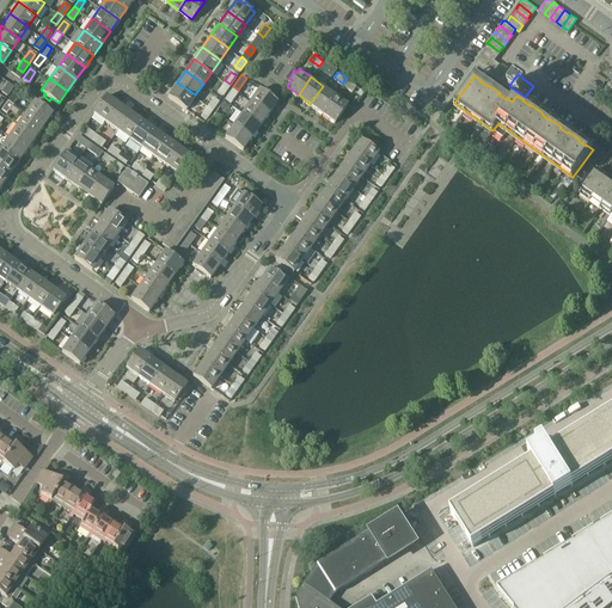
[(347,78),(343,84),(353,90),(355,86),(356,84),(347,78)]
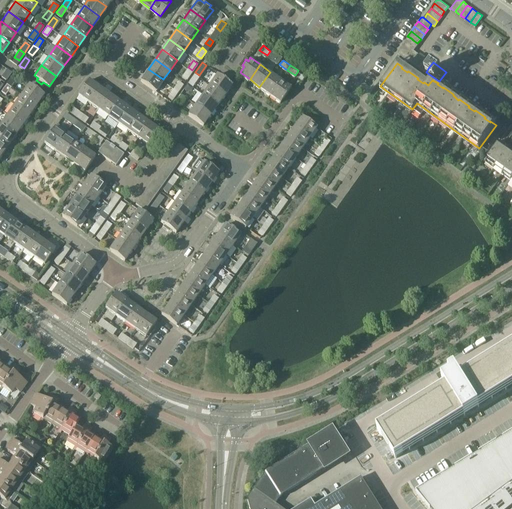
[(7,67),(1,75),(6,78),(11,70),(7,67)]
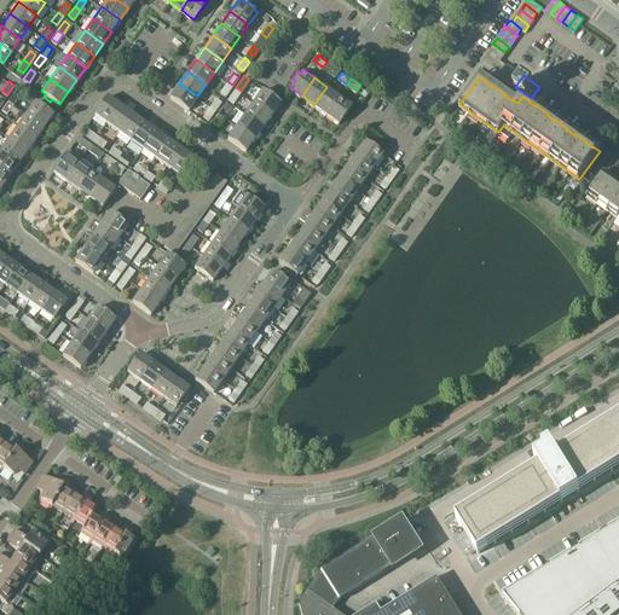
[(227,81),(220,91),(226,94),(232,85),(227,81)]
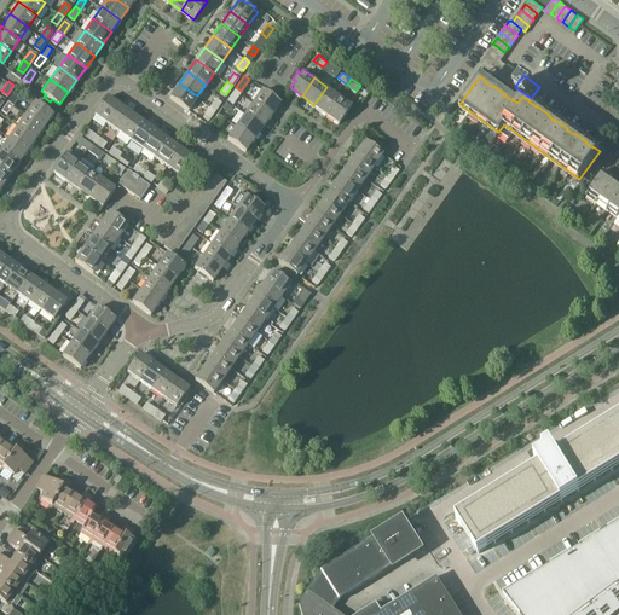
[(179,83),(171,96),(189,109),(197,96),(179,83)]
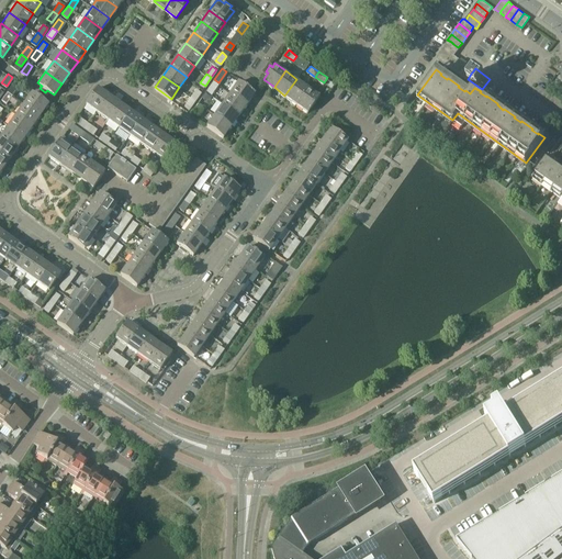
[(214,79),(208,88),(213,91),(218,82),(214,79)]
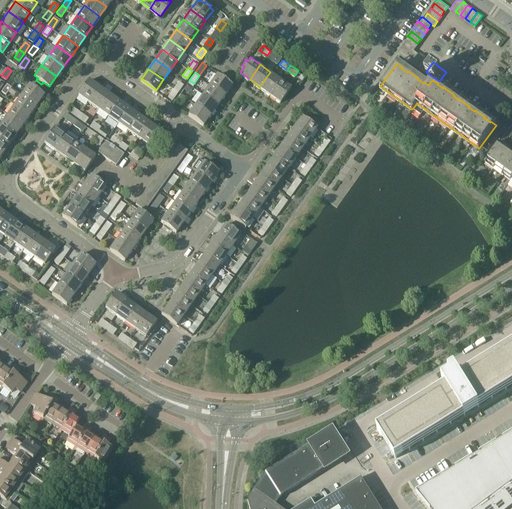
[(270,72),(259,87),(270,94),(280,79),(270,72)]
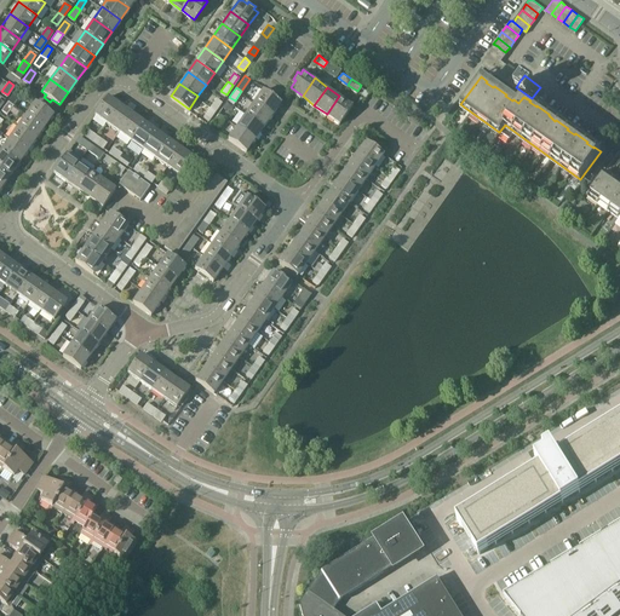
[(263,88),(254,101),(273,114),(281,101),(263,88)]
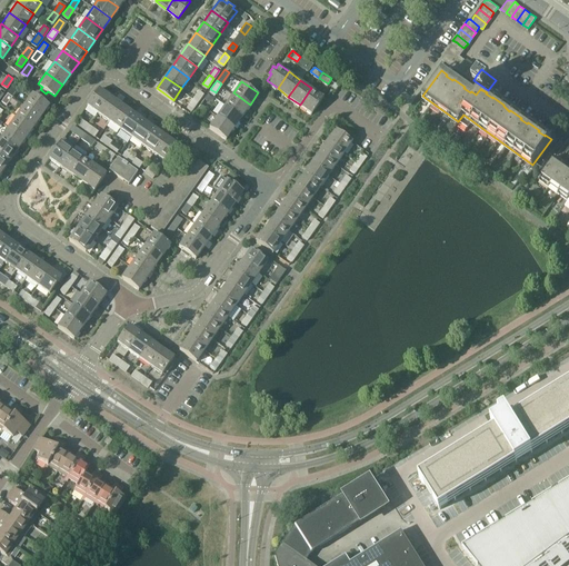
[(13,82),(8,91),(12,95),(19,87),(13,82)]
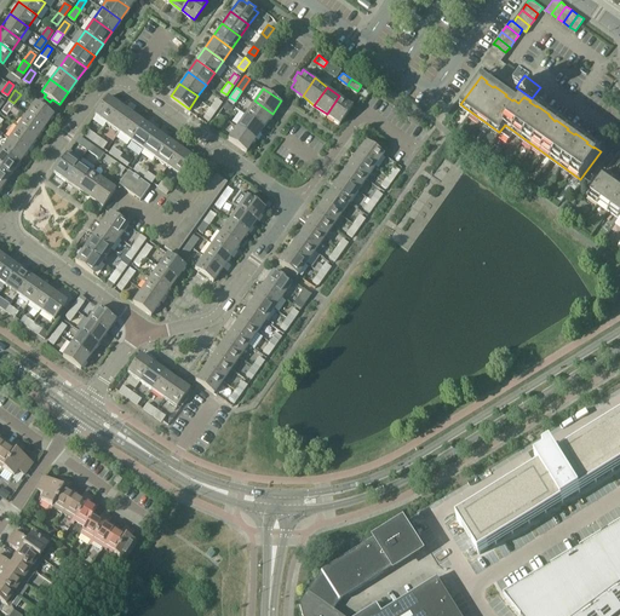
[(108,95),(95,113),(107,121),(120,103),(108,95)]
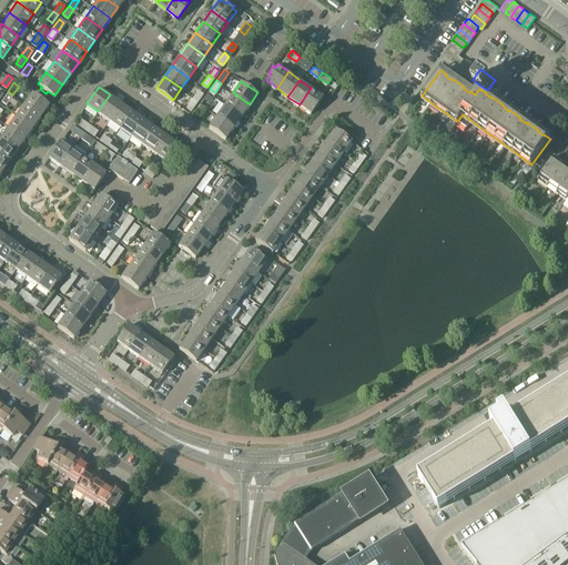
[(199,88),(192,97),(198,100),(203,92),(199,88)]
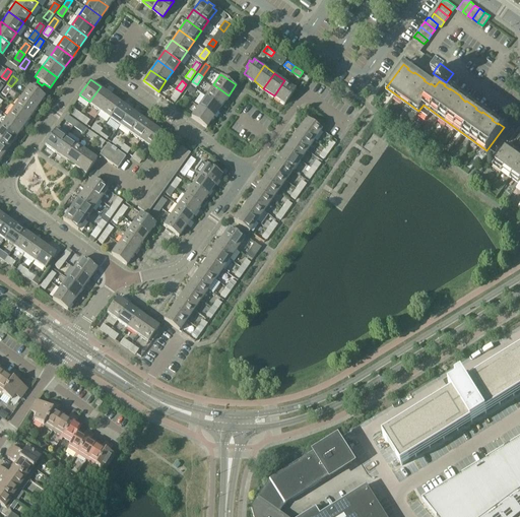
[(284,80),(274,95),(284,103),(295,87),(296,87),(284,80)]
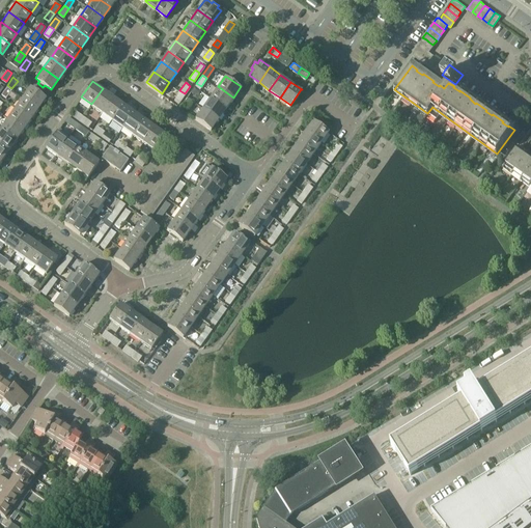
[(7,85),(1,93),(6,96),(11,88),(7,85)]
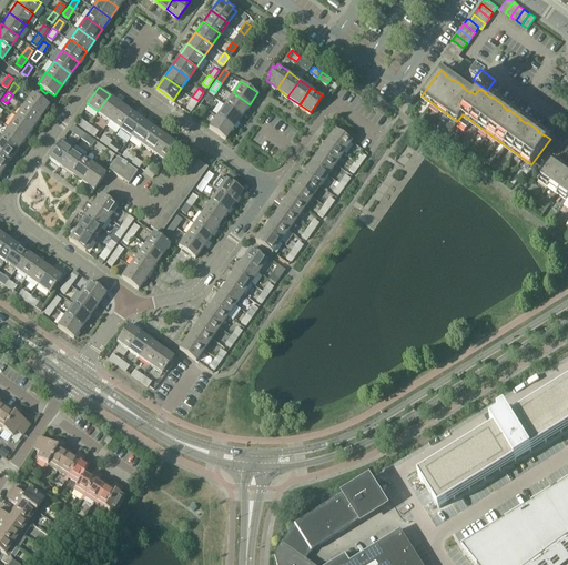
[(32,92),(24,103),(36,111),(41,114),(49,103),(32,92)]
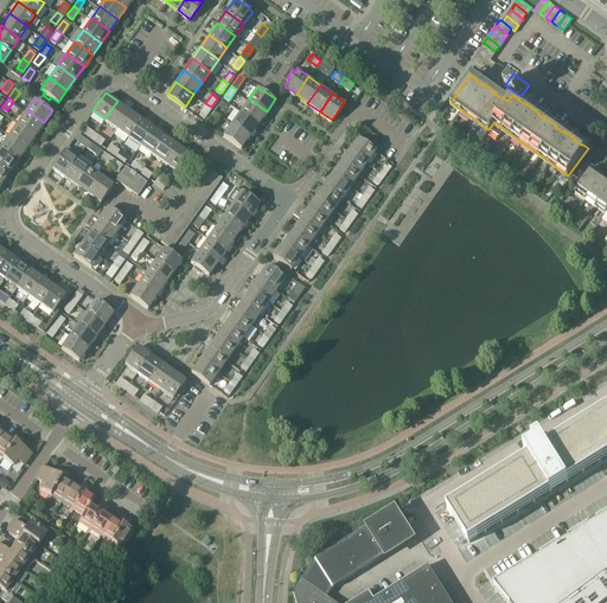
[(249,98),(241,110),(259,123),(267,111),(249,98)]
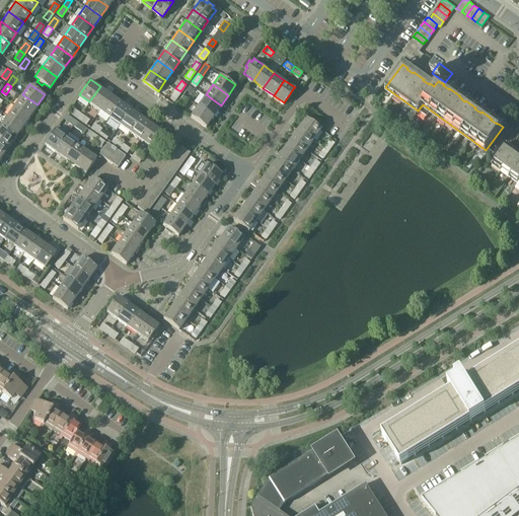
[(100,86),(89,101),(99,108),(110,93),(100,86)]
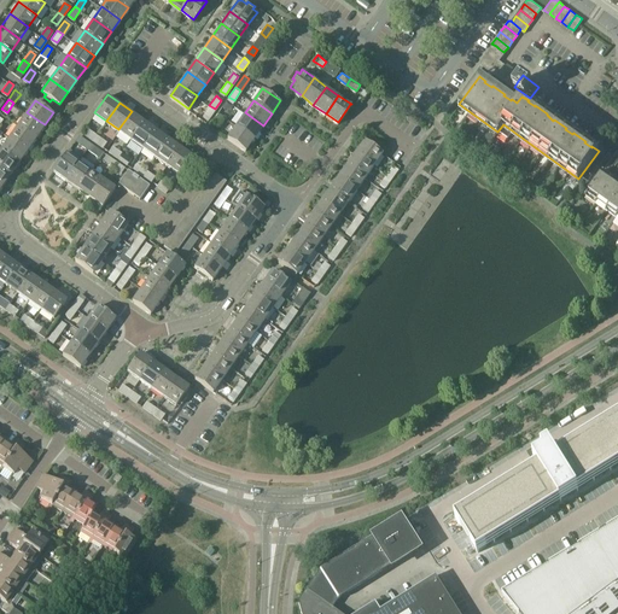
[(209,105),(203,115),(209,118),(215,109),(209,105)]
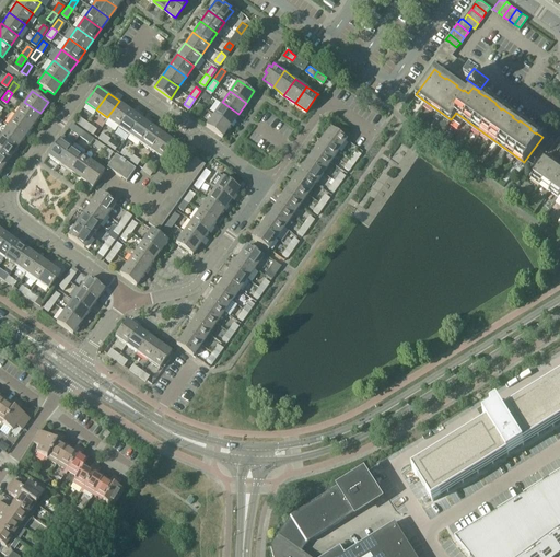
[(119,101),(107,117),(118,125),(130,108),(119,101)]
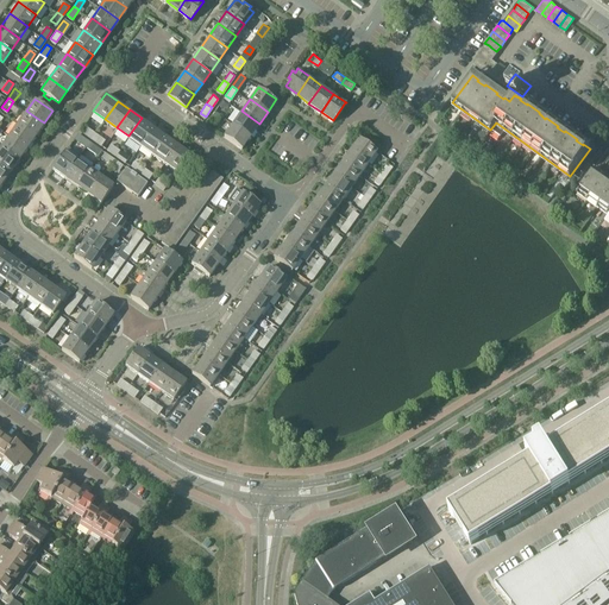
[(214,109),(208,119),(213,123),(220,113),(214,109)]
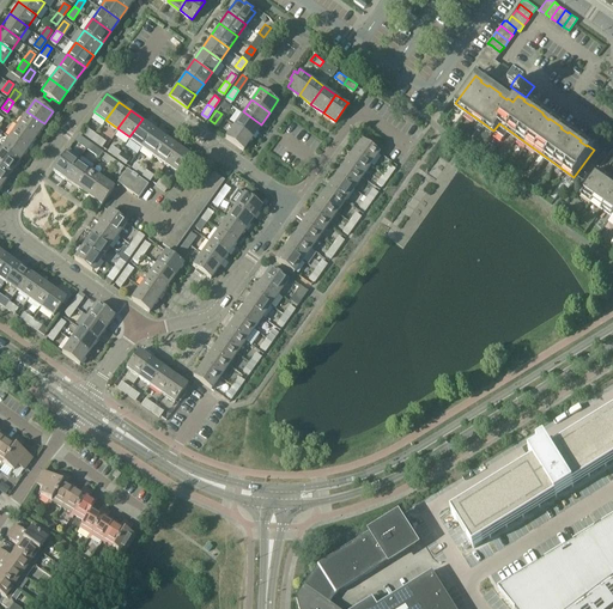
[(26,111),(18,123),(36,135),(44,123),(38,120),(26,111)]
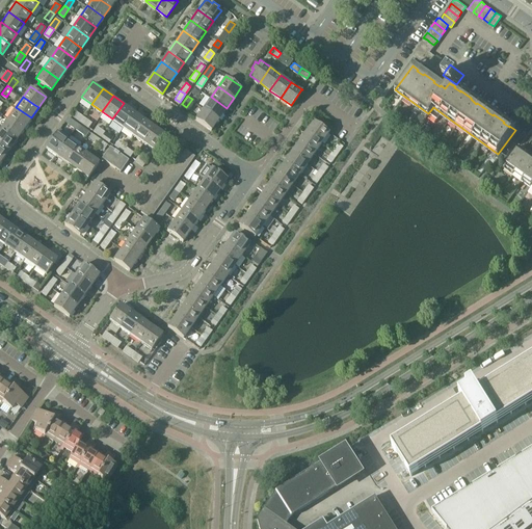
[(211,97),(203,107),(219,117),(227,108),(211,97)]
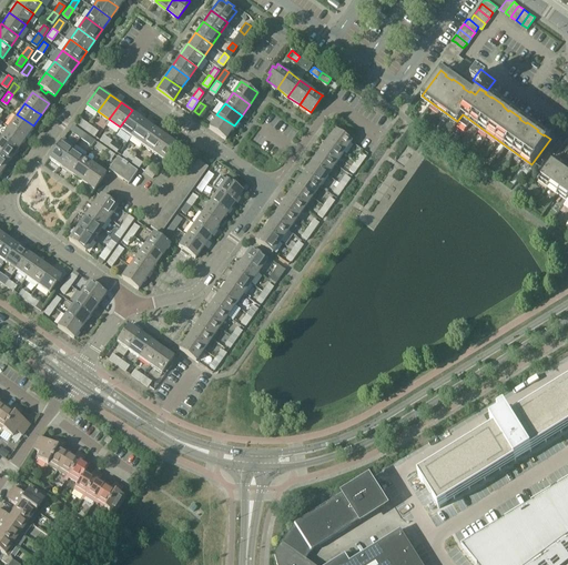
[(132,110),(120,127),(131,135),(143,119),(132,110)]
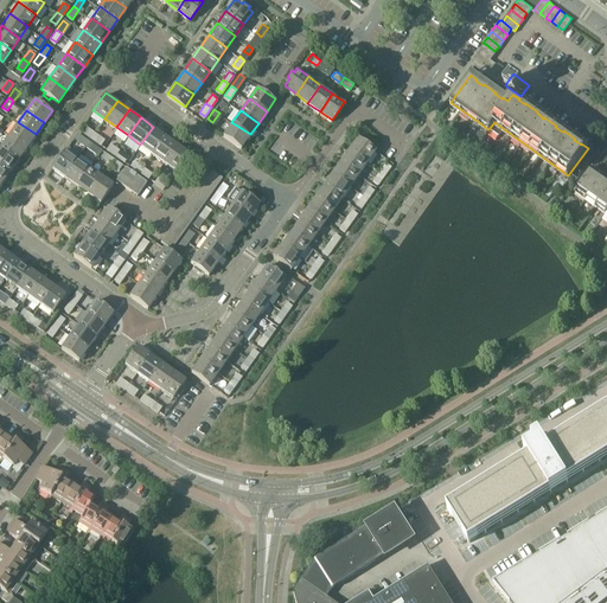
[(18,122),(10,134),(27,146),(36,134),(18,122)]
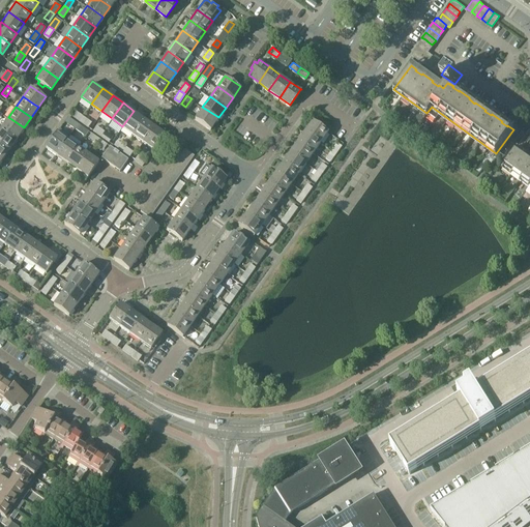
[(202,107),(195,117),(210,128),(218,117),(202,107)]
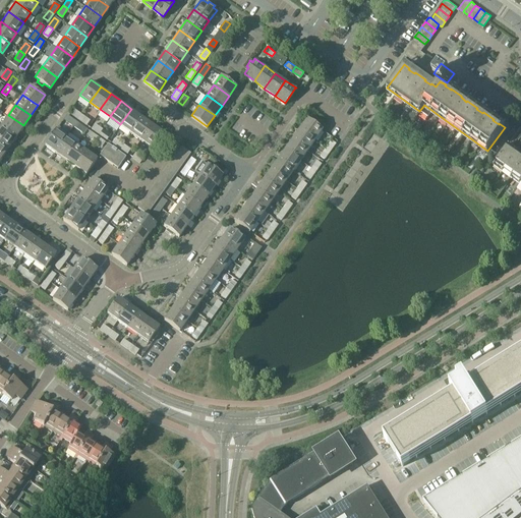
[(74,107),(71,112),(79,117),(82,113),(74,107)]
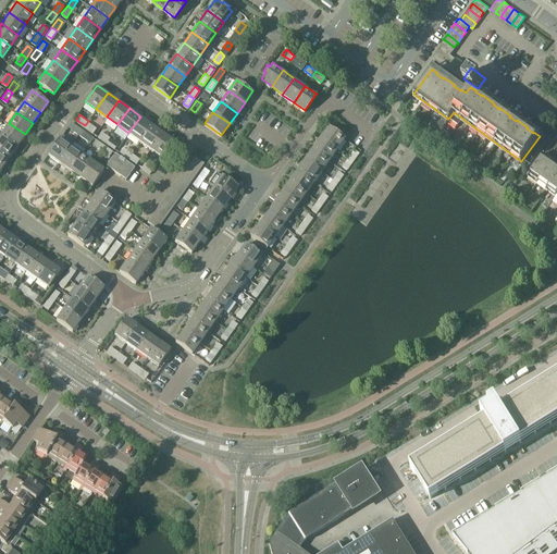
[(140,117),(128,133),(139,140),(151,124),(140,117)]
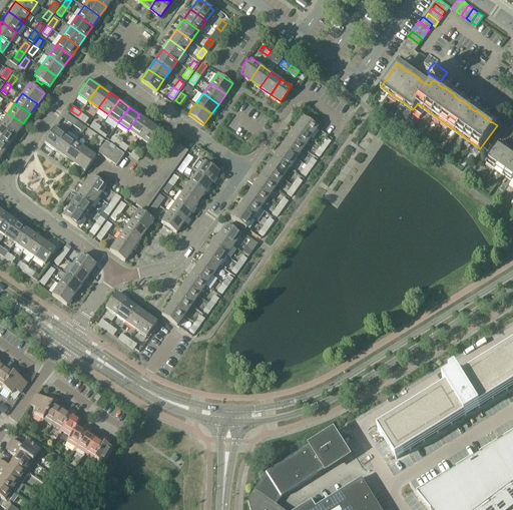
[(81,111),(78,115),(85,121),(88,116),(81,111)]
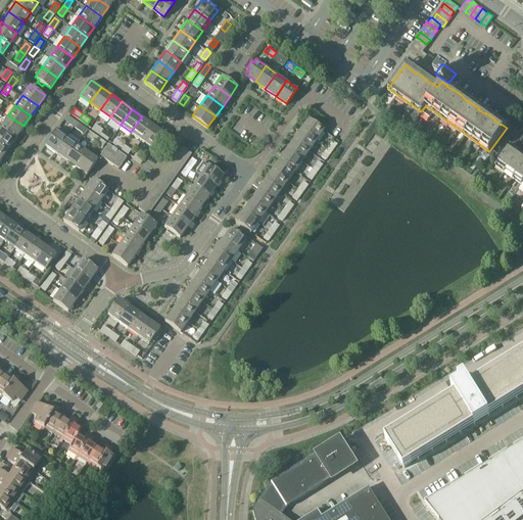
[(69,114),(66,120),(75,125),(78,121),(69,114)]
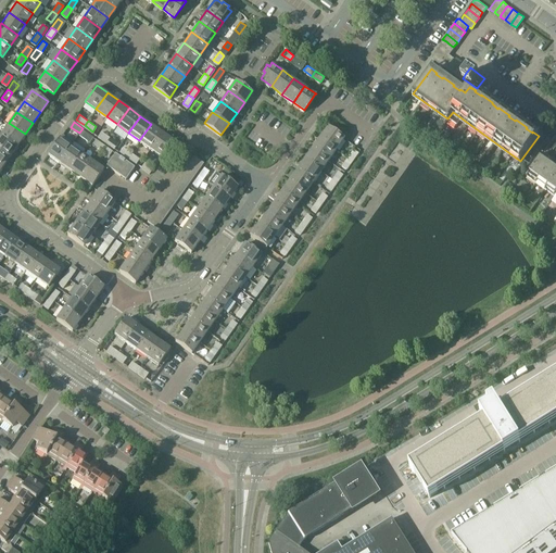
[(9,123),(0,134),(16,145),(25,134),(9,123)]
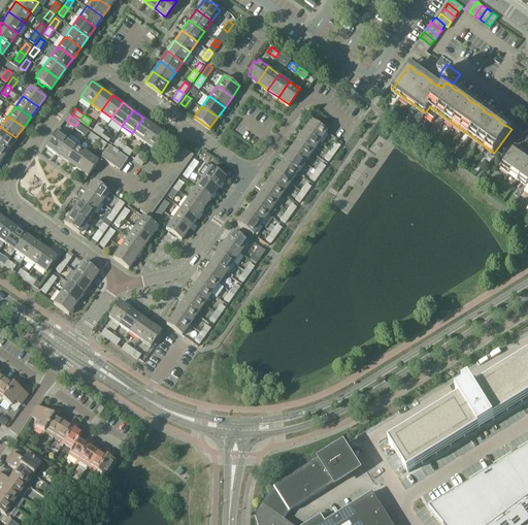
[(143,118),(132,133),(142,140),(154,125),(143,118)]
